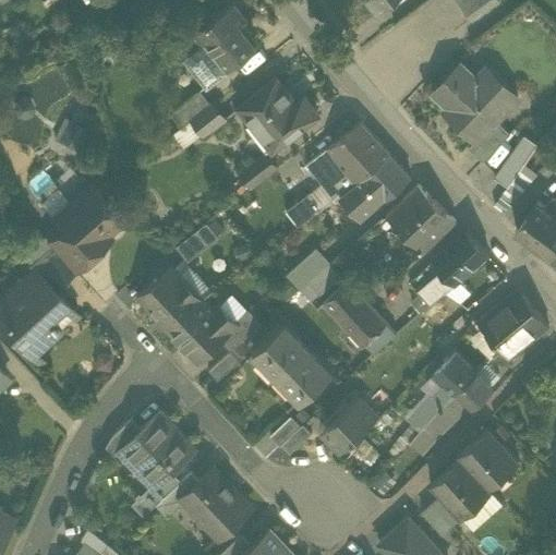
[(366,0),(376,11),(379,9),(381,10),(393,0),(366,0)]
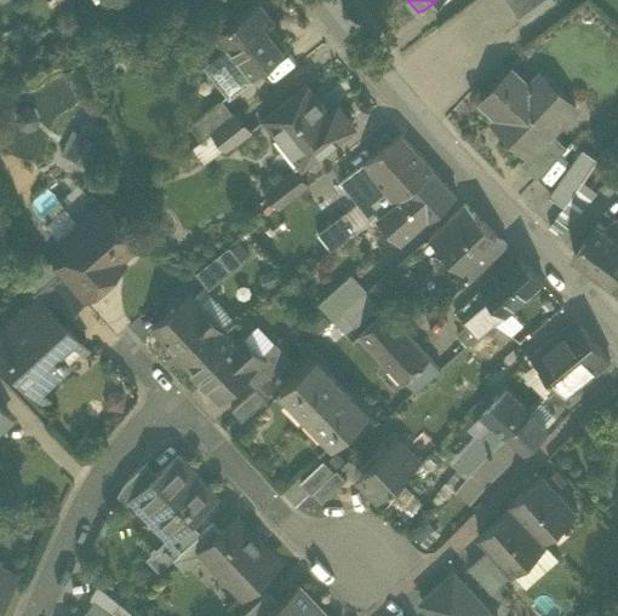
[(504,0),(522,22),(551,0),(504,0)]
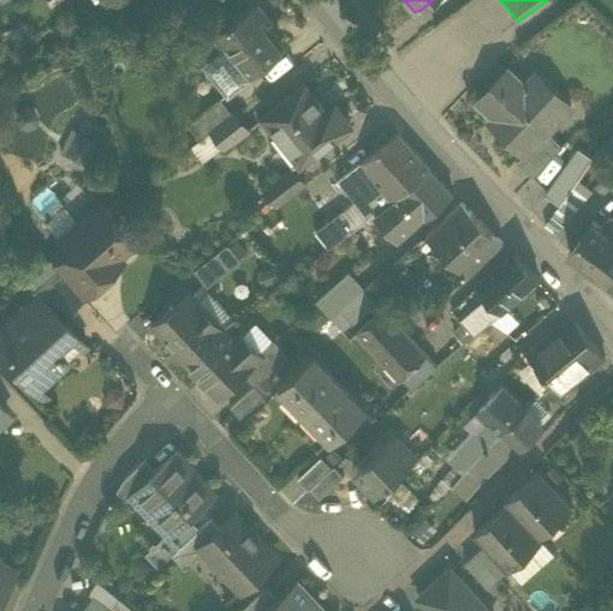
[(213,35),(222,47),(247,78),(248,77),(280,52),(261,27),(267,23),(253,5),(232,22),(231,21),(213,35)]
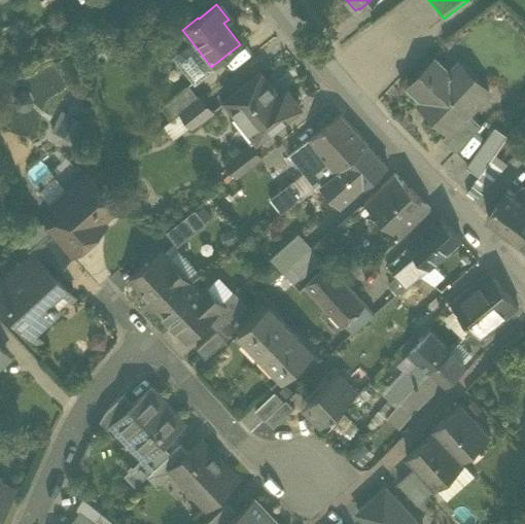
[(214,69),(212,66),(211,67),(190,40),(171,57),(194,85),(214,69)]
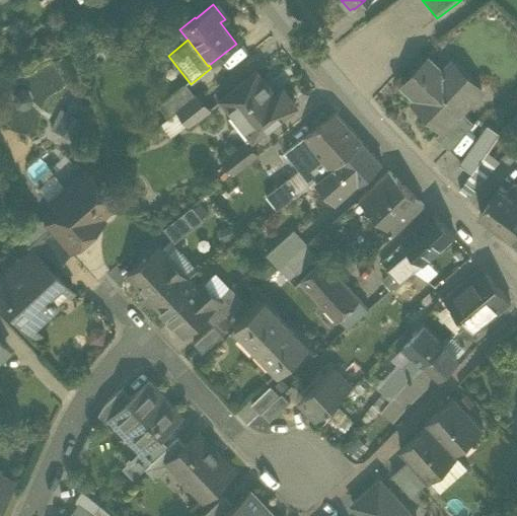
[(441,132),(441,133),(459,114),(481,91),(464,77),(458,84),(444,71),(440,74),(426,61),(400,87),(415,100),(425,111),(422,114),(441,132)]
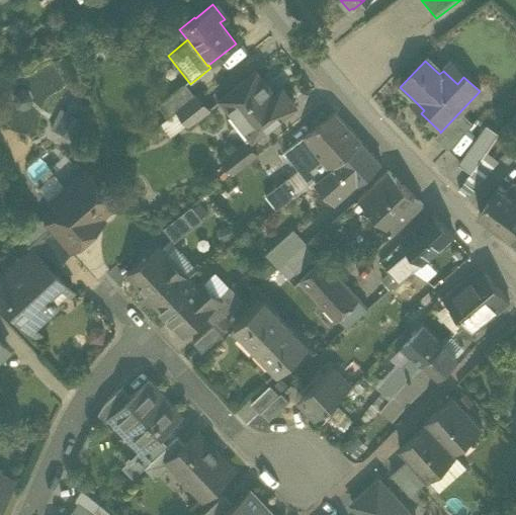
[(457,84),(463,77),(450,64),(443,71),(457,84)]
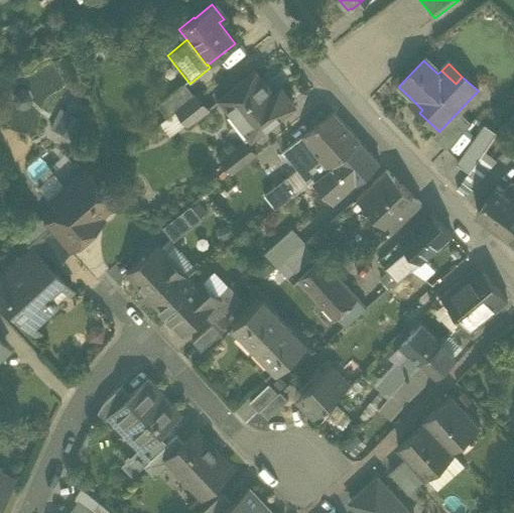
[(220,100),(231,114),(231,115),(238,110),(257,134),(292,106),(279,90),(272,96),(254,73),(220,100)]
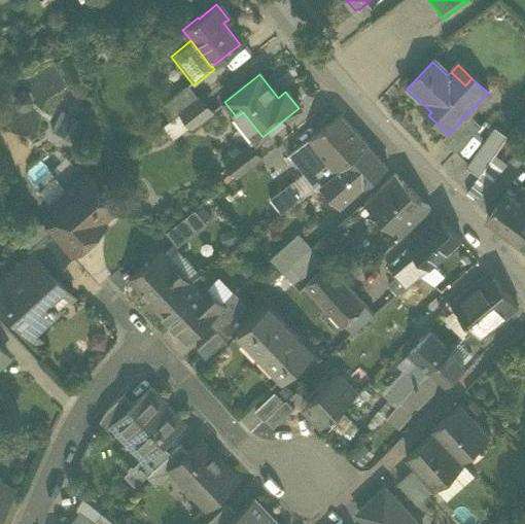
[(175,117),(177,114),(198,99),(187,85),(166,102),(175,117)]
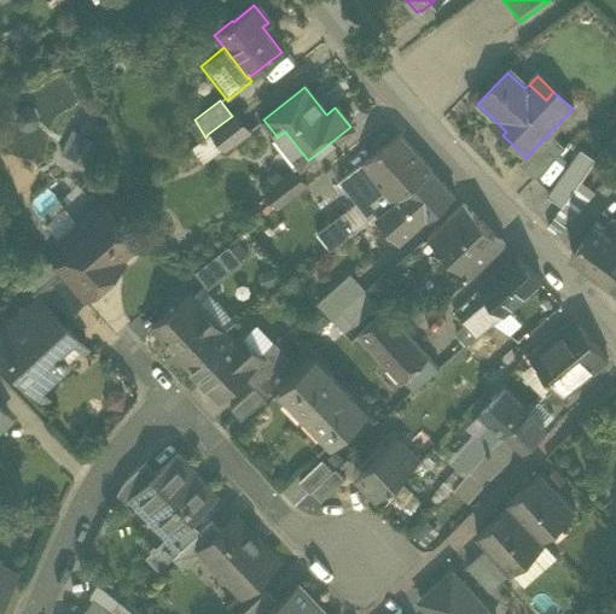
[(233,115),(232,116),(208,134),(224,153),(248,133),(233,115)]
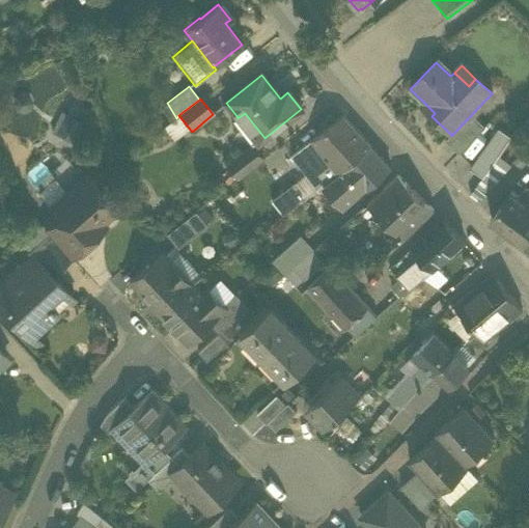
[(78,118),(82,105),(70,101),(65,113),(78,118)]
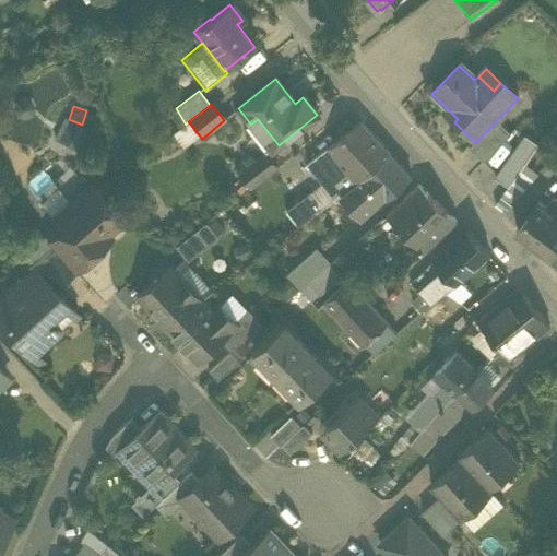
[(443,113),(454,122),(458,119),(447,108),(443,113)]
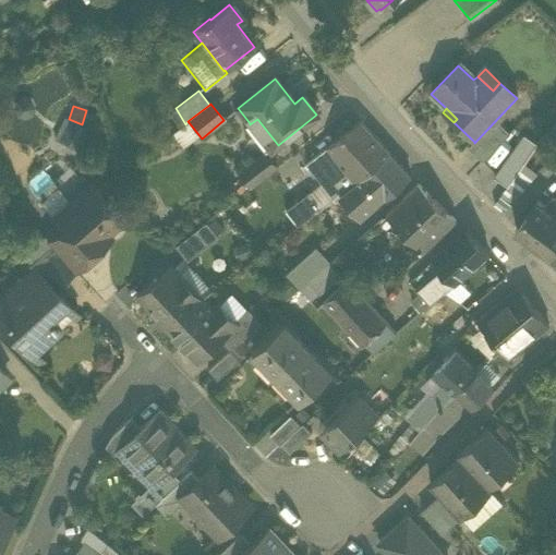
[(270,151),(278,145),(257,119),(250,124),(250,123),(244,128),(254,140),(266,145),(270,151)]
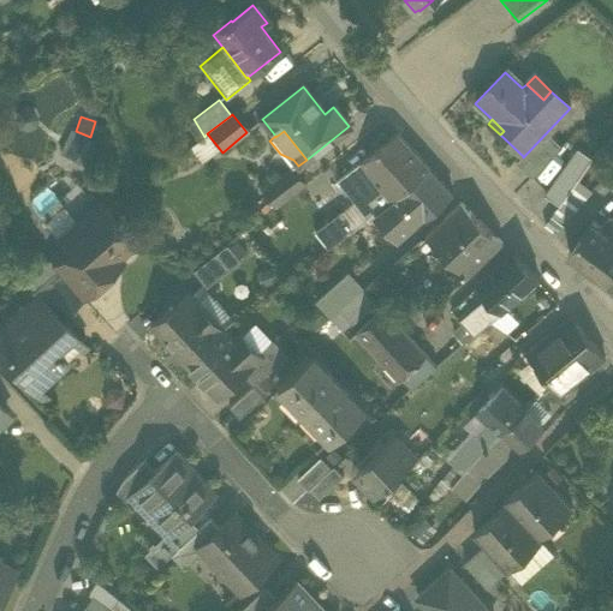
[(88,166),(95,141),(70,132),(61,157),(88,166)]
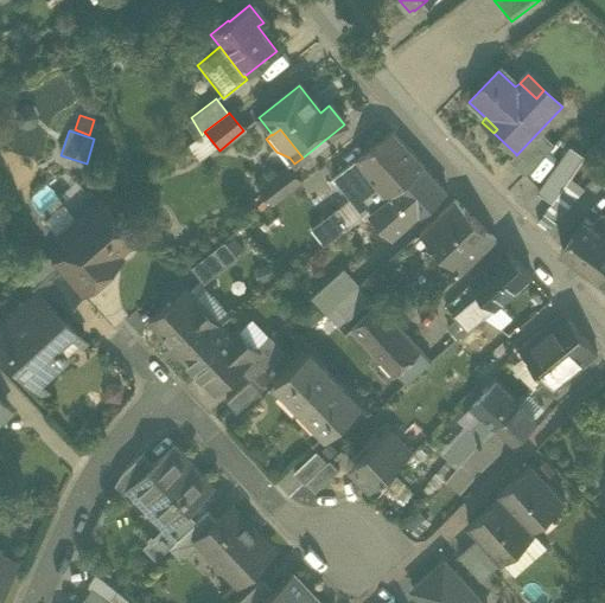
[(509,161),(524,177),(553,146),(537,133),(516,155),(516,154),(509,161)]
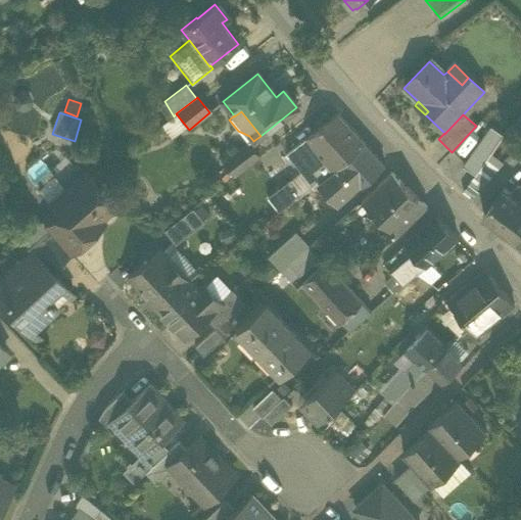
[(304,139),(305,140),(330,173),(337,168),(364,146),(336,116),(304,139)]
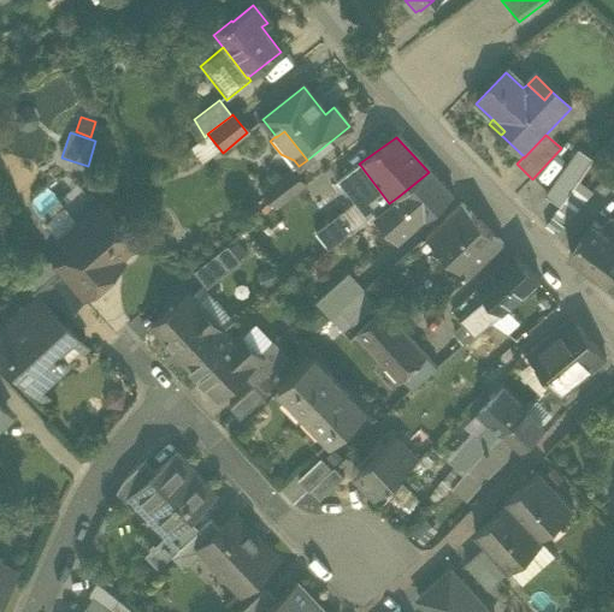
[(375,215),(389,203),(360,165),(336,184),(365,223),(375,215)]
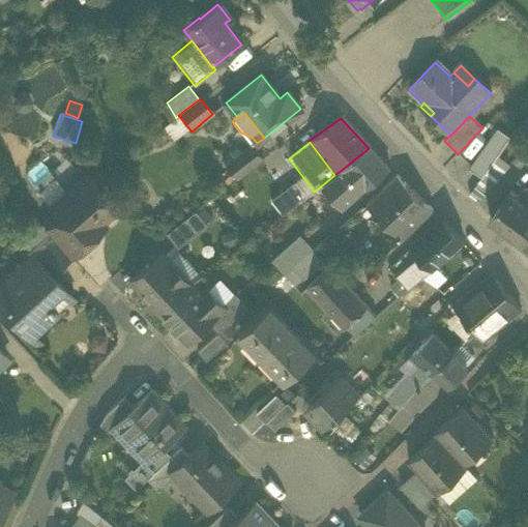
[(477,184),(486,191),(516,150),(506,145),(492,165),(477,184)]
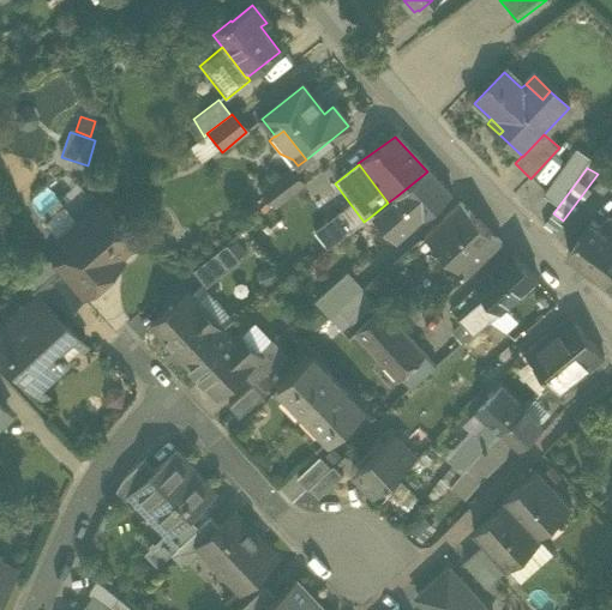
[(261,193),(274,210),(303,187),(289,170),(261,193)]
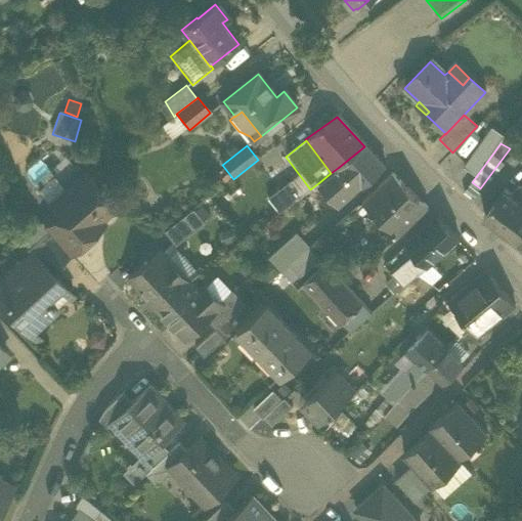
[(364,146),(338,168),(357,188),(358,189),(383,167),(364,146)]
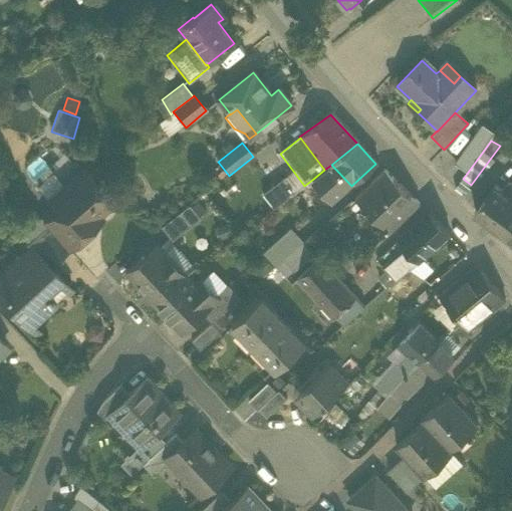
[(449,169),(463,179),(477,160),(463,150),(449,169)]
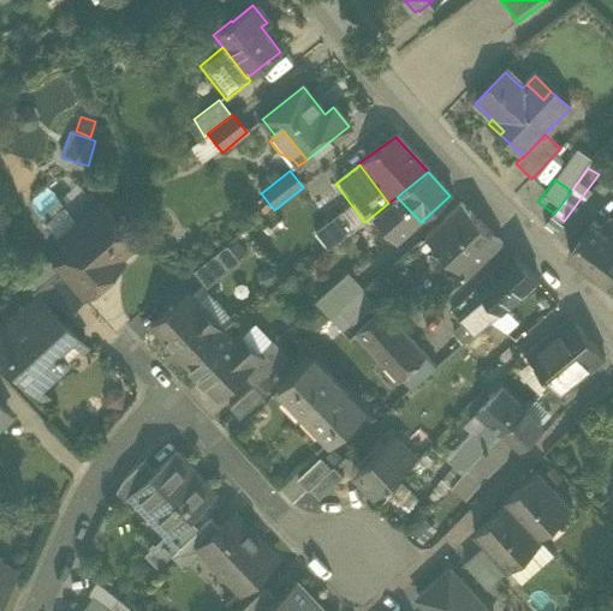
[(399,239),(420,221),(397,197),(388,203),(374,215),(393,239),(397,237),(399,239)]
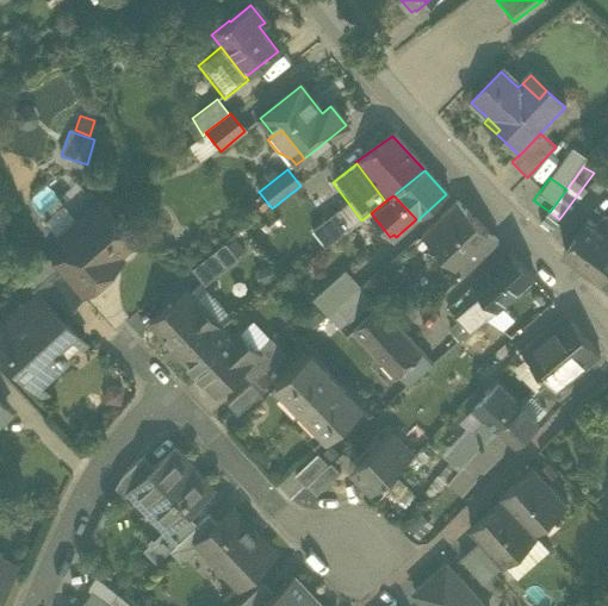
[(67,251),(92,279),(93,277),(134,242),(124,230),(124,223),(115,212),(107,212),(98,200),(67,227),(73,235),(61,245),(66,251),(67,251)]
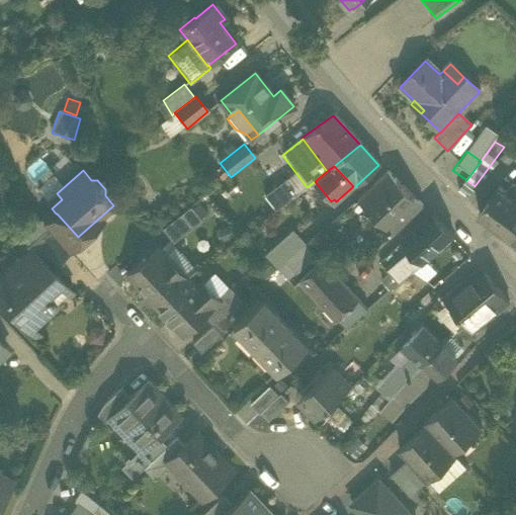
[(355,203),(392,236),(421,206),(385,174),(355,203)]
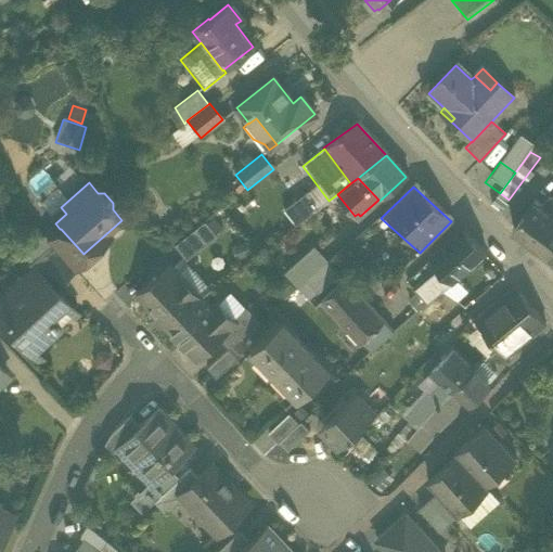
[(282,214),(293,228),(316,210),(305,196),(282,214)]
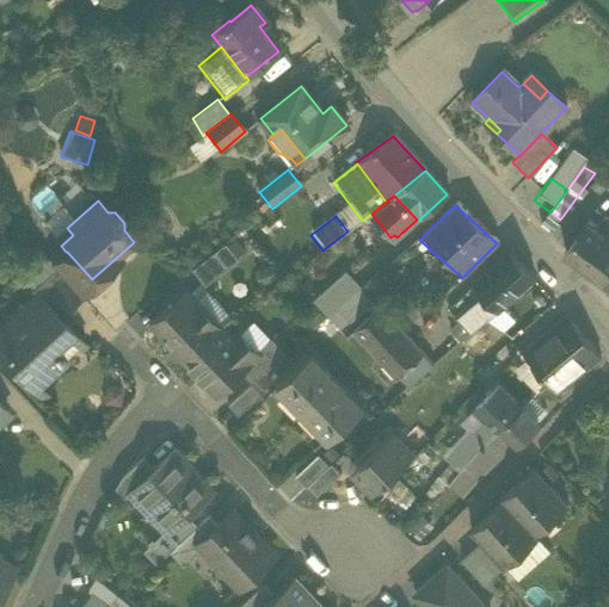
[(602,220),(596,229),(608,239),(608,220),(607,223),(602,220)]
